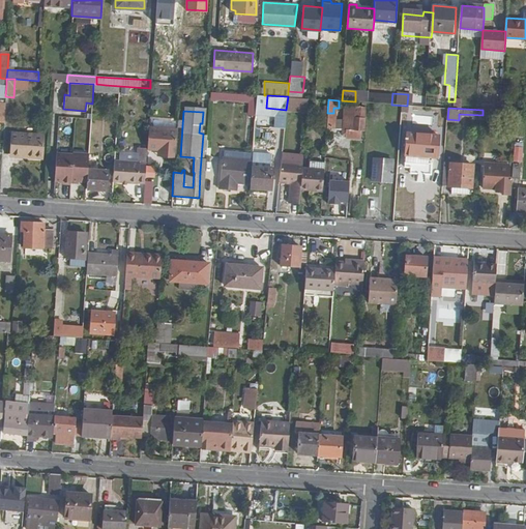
[(364,130),(364,118),(344,116),(343,129),(346,129),(346,137),(361,138),(361,130),(364,130)]
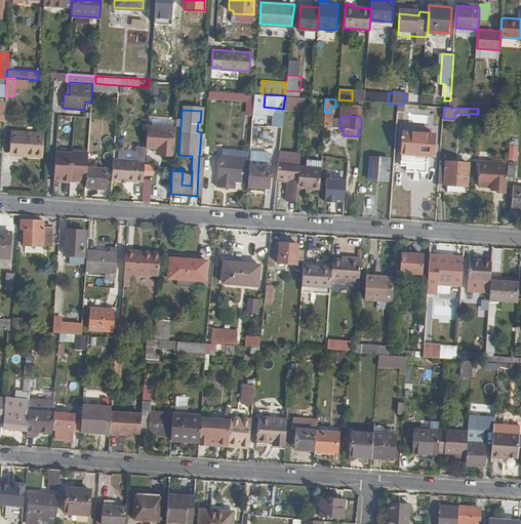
[(173,152),(174,129),(146,127),(145,144),(161,145),(160,151),(173,152)]
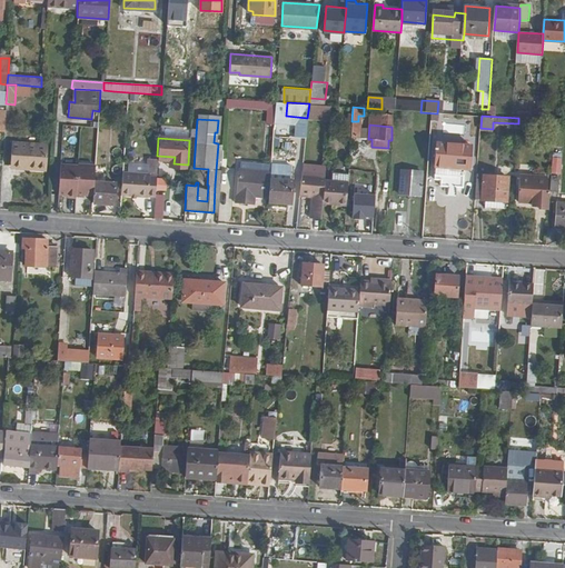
[(46,171),(47,146),(11,142),(9,166),(28,167),(28,170),(46,171)]
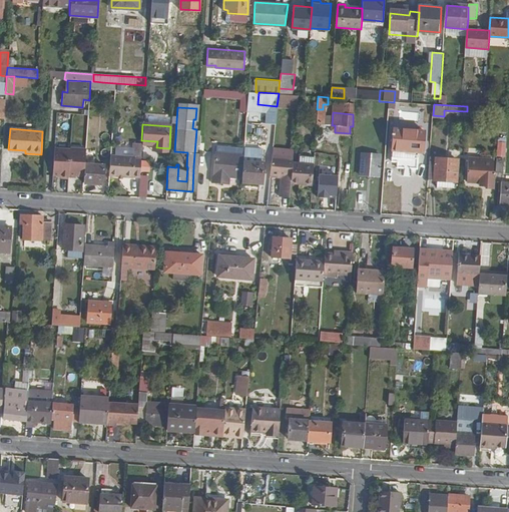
[(424,151),(426,131),(393,128),(390,174),(396,174),(397,168),(417,170),(418,157),(415,157),(415,151),(424,151)]
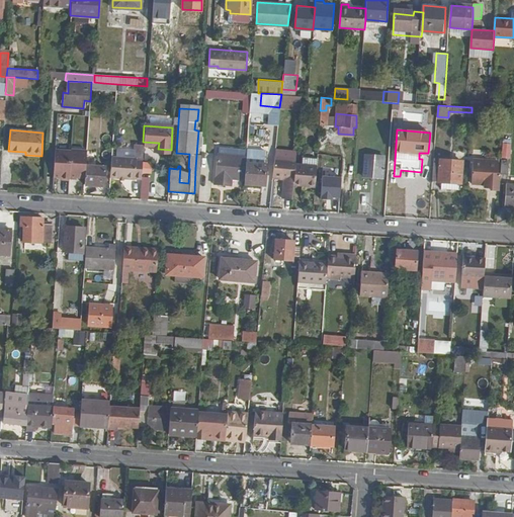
[(141,177),(143,144),(137,144),(136,158),(134,177),(141,177)]
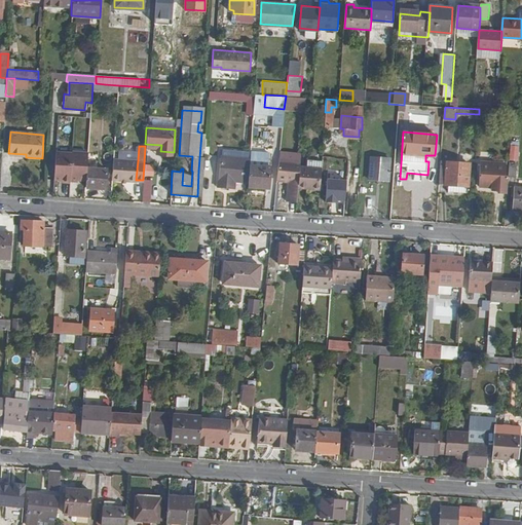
[(518,161),(520,148),(511,148),(510,161),(518,161)]
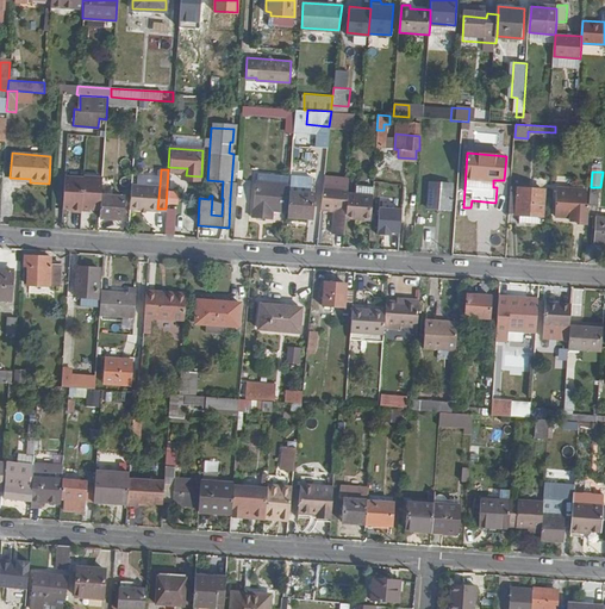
[(81,210),(83,176),(64,175),(62,205),(72,205),(70,211),(81,212),(81,210)]
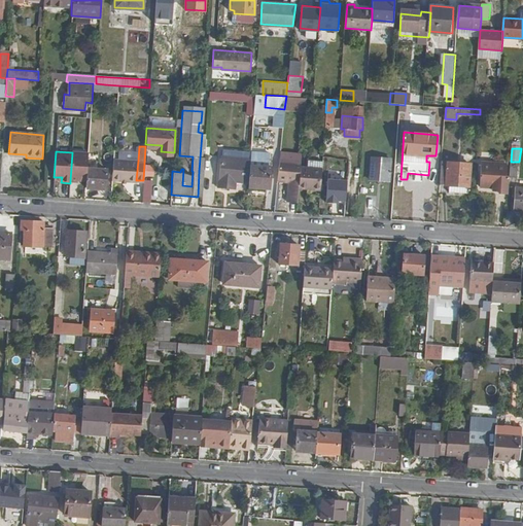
[(86,167),(88,152),(72,151),(72,152),(70,181),(78,182),(78,178),(85,178),(86,167)]
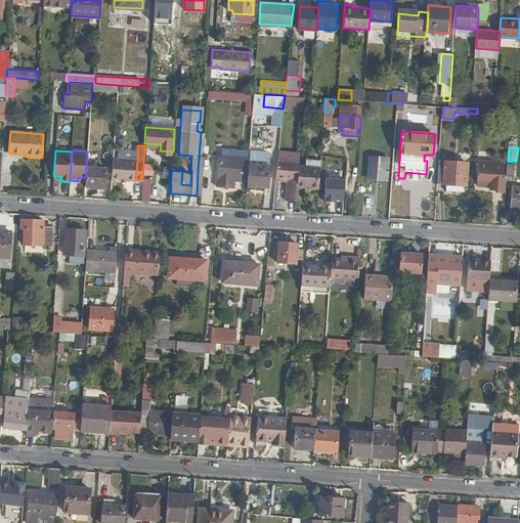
[(249,180),(250,165),(250,158),(219,156),(217,186),(229,187),(229,179),(249,180)]
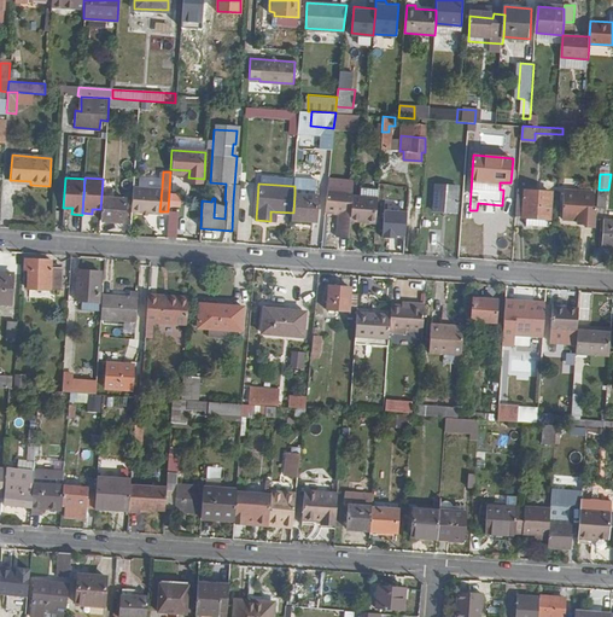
[(456,210),(457,185),(436,184),(435,209),(456,210)]
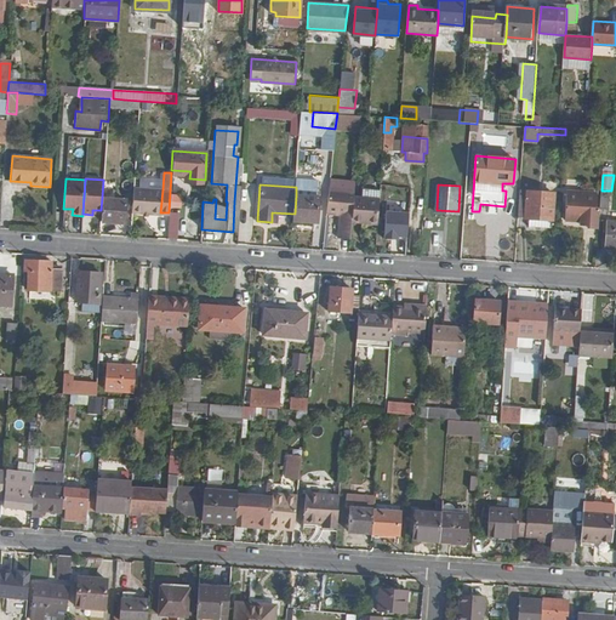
[(160,212),(163,189),(133,187),(131,212),(160,215),(160,212)]
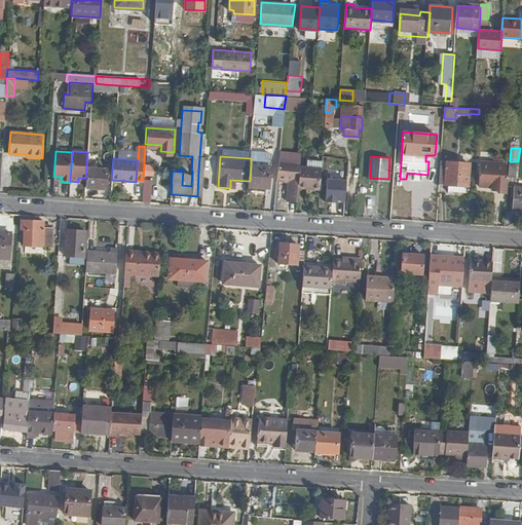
[(300,166),(300,161),(280,159),(277,181),(290,182),(289,201),(297,202),(298,187),(300,166)]
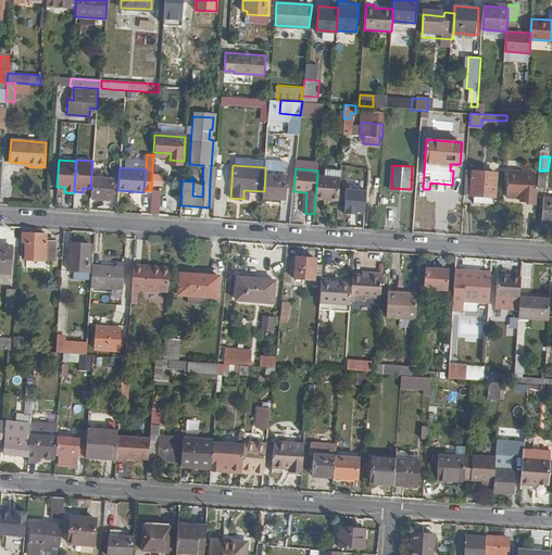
[(496,194),(497,173),(466,171),(465,193),(496,194)]
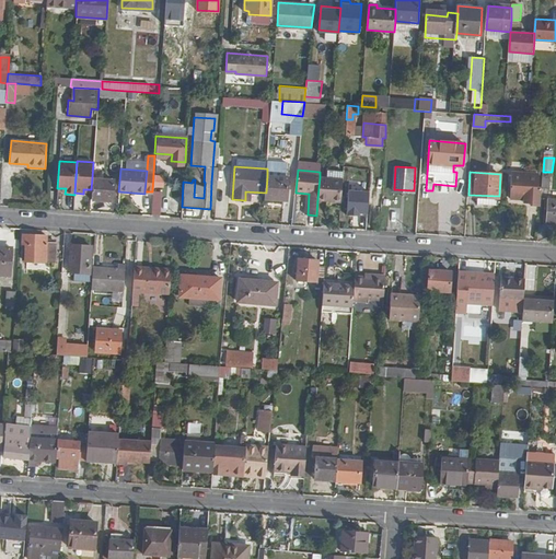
[(540,188),(540,174),(512,173),(511,198),(533,199),(533,205),(541,205),(542,190),(542,189),(540,188)]
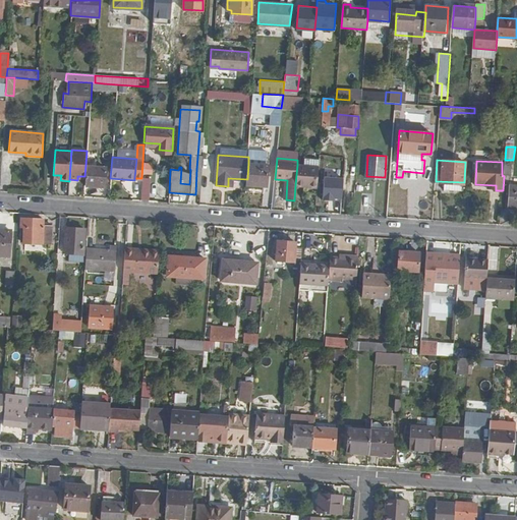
[(512,177),(514,163),(505,162),(504,176),(504,177),(512,177)]
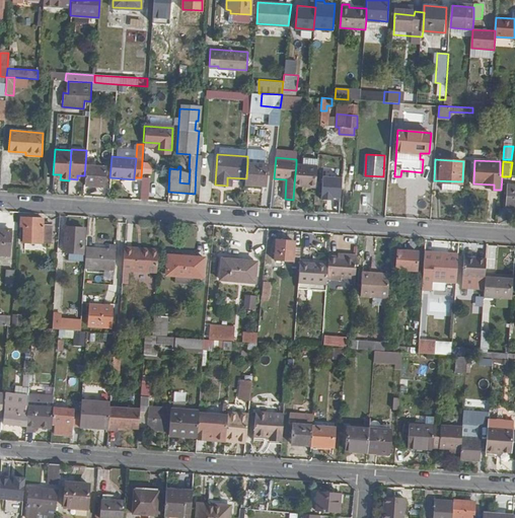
[(267,186),(269,164),(247,163),(246,178),(246,183),(267,186)]
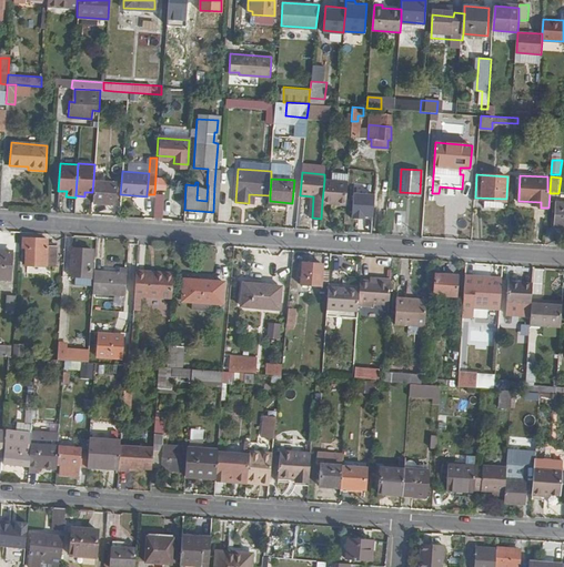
[(113,204),(116,182),(93,180),(92,192),(92,202),(113,204)]
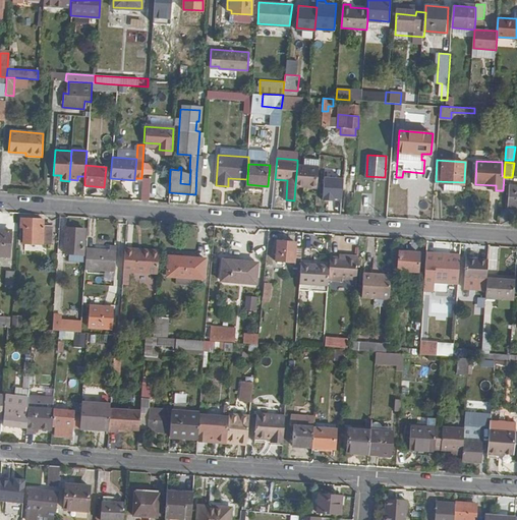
[(317,186),(319,167),(297,165),(295,185),(308,187),(309,185),(317,186)]
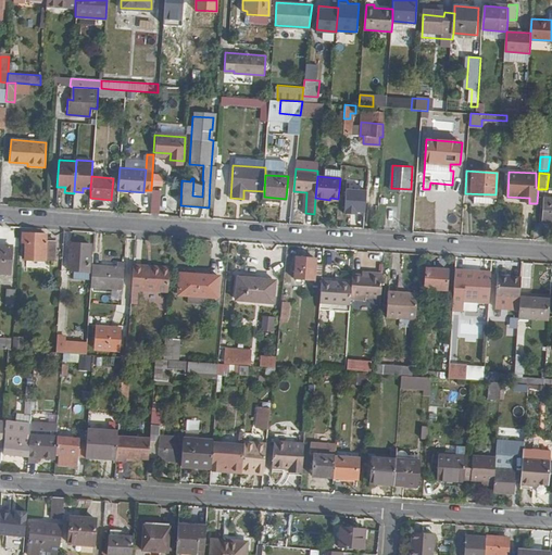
[(340,180),(339,213),(360,214),(361,181),(340,180)]
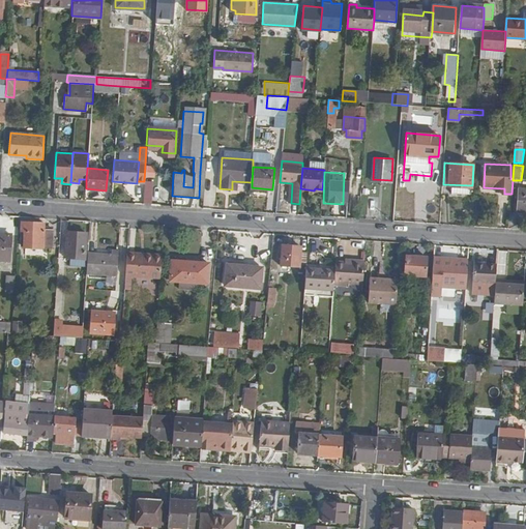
[(151,202),(152,185),(144,184),(143,201),(151,202)]
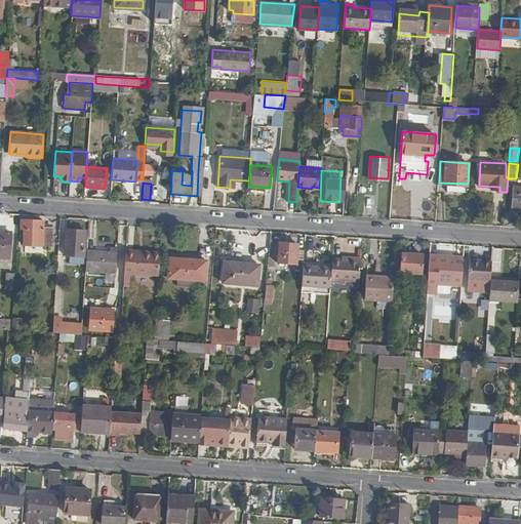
[(520,211),(520,189),(514,189),(512,210),(520,211)]
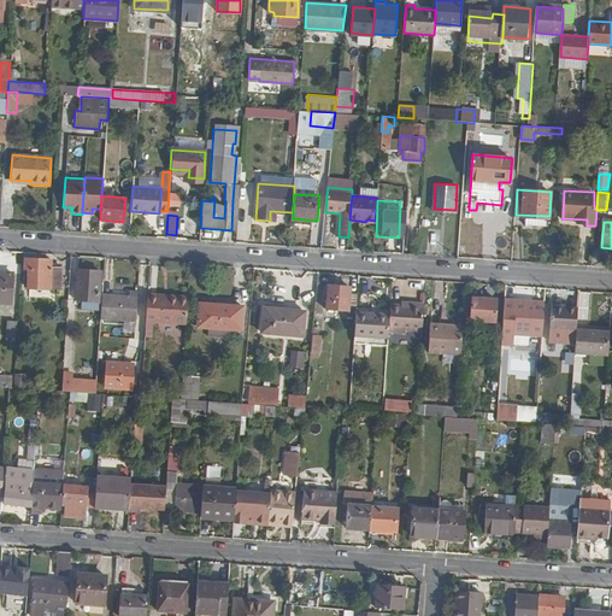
[(512,262),(513,244),(504,244),(502,262),(512,262)]
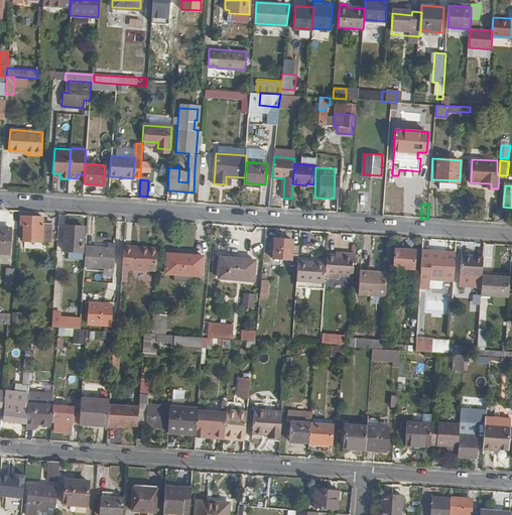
[(48,242),(49,222),(40,222),(40,218),(18,216),(17,224),(20,225),(19,240),(48,242)]
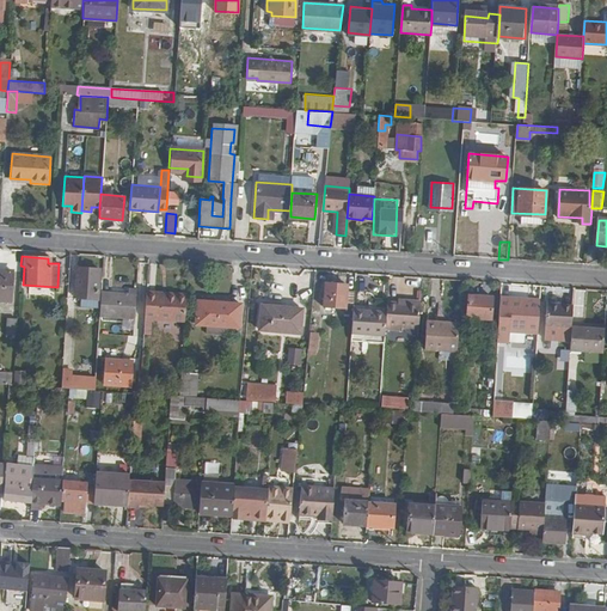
[(97,300),(99,269),(77,268),(74,299),(97,300)]
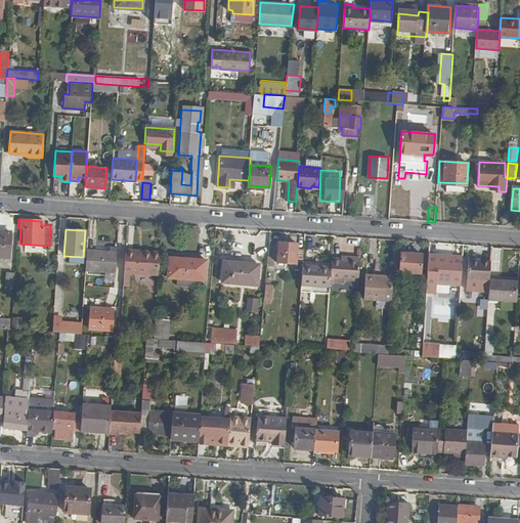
[(0,258),(7,259),(10,232),(0,231),(0,258)]
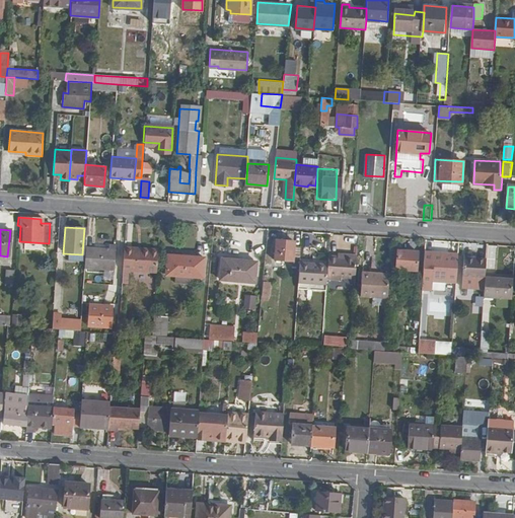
[(300,259),(301,246),(295,246),(296,242),(277,241),(276,262),(294,263),(294,259),(300,259)]
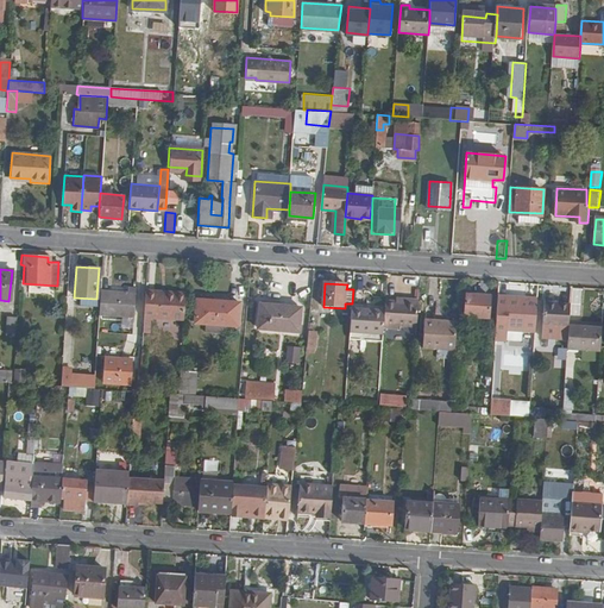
[(183,320),(184,296),(162,295),(162,292),(145,290),(143,332),(149,333),(150,318),(183,320)]
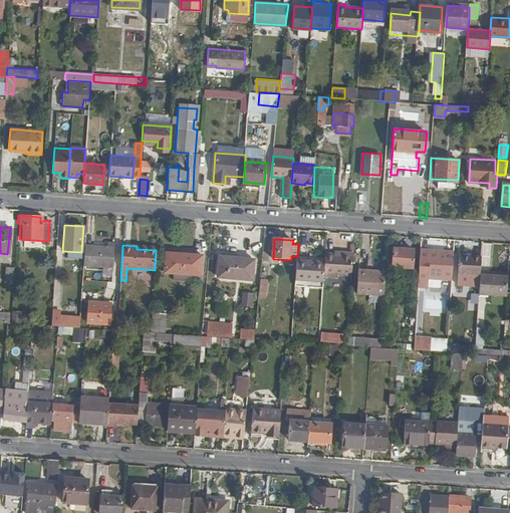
[(112,269),(113,247),(85,246),(83,267),(112,269)]
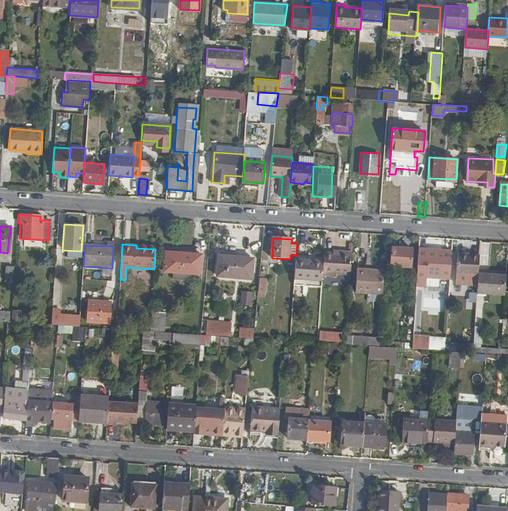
[(411,267),(412,248),(392,247),(391,266),(411,267)]
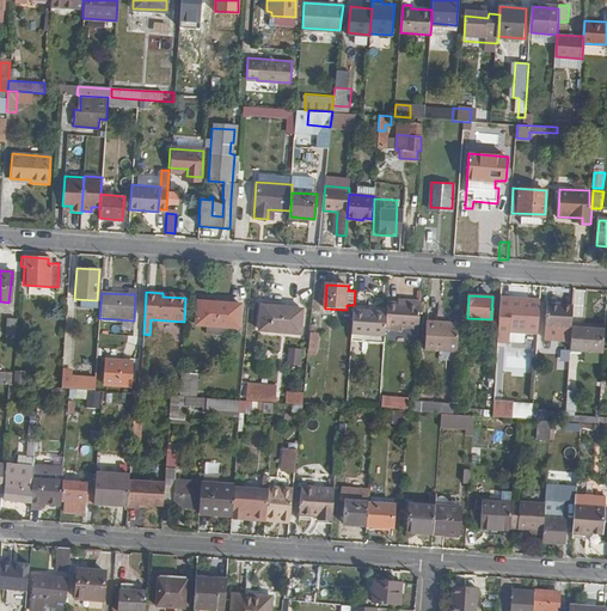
[(540,325),(541,300),(502,299),(500,333),(512,333),(512,323),(540,325)]
